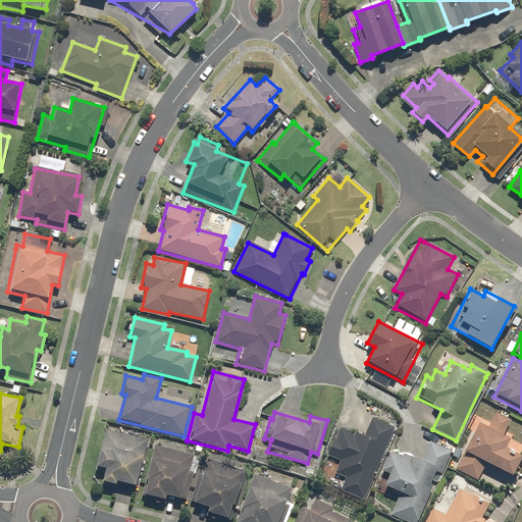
[(488,427),(476,422),(455,469),(478,479),(484,465),(512,477),(521,455),(521,453),(506,446),(509,438),(504,436),(511,419),(496,412),(488,427)]
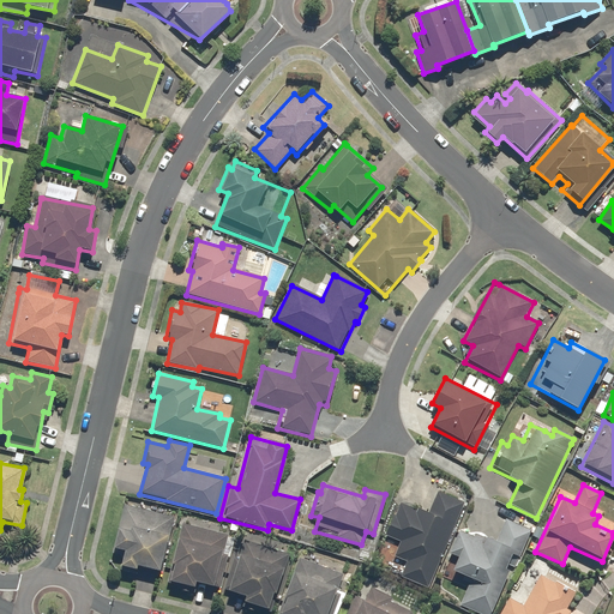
[(427,591),(461,504),(437,493),(428,513),(397,501),(385,534),(401,540),(393,558),(407,564),(399,581),(427,591)]
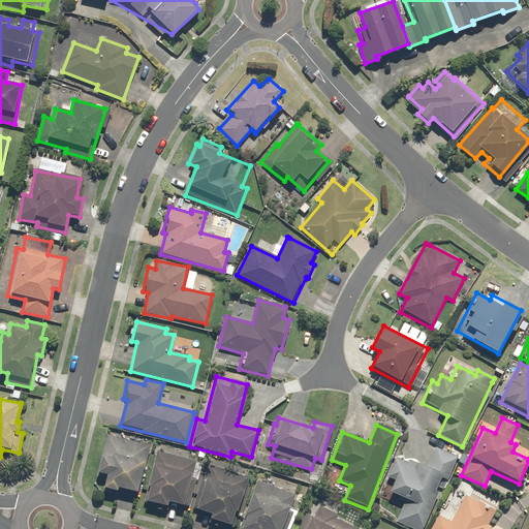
[(139,493),(153,440),(115,431),(113,438),(105,436),(95,476),(104,478),(101,489),(117,493),(118,488),(139,493)]
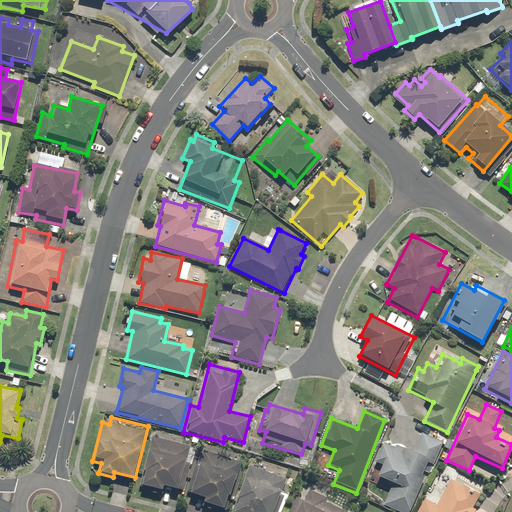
[(396,448),(382,442),(374,462),(380,465),(375,477),(393,484),(384,506),(399,511),(409,511),(429,463),(433,465),(442,442),(423,434),(415,452),(397,445),(396,448)]
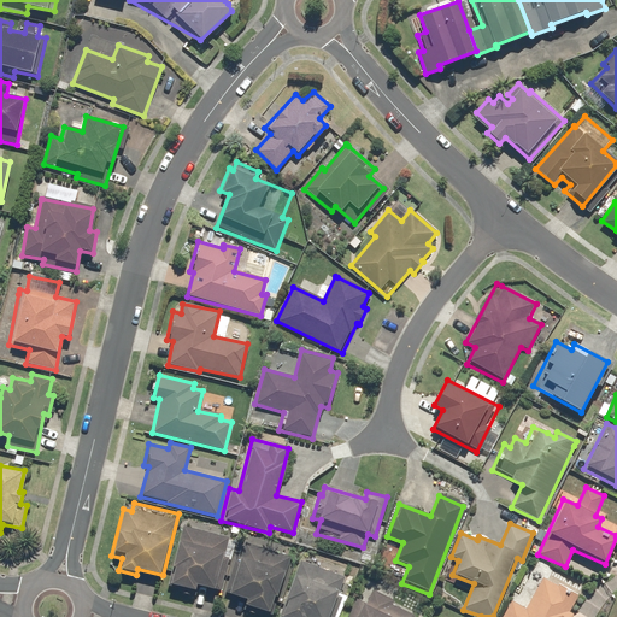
[(229,538),(183,526),(181,526),(170,566),(172,566),(166,589),(195,597),(199,586),(216,589),(229,538)]
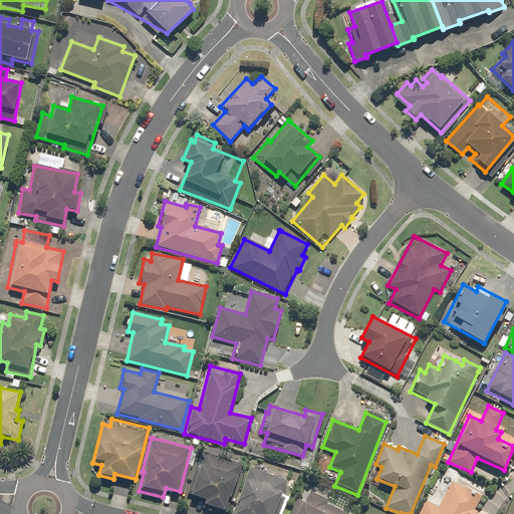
[(241,464),(207,453),(204,453),(200,465),(197,464),(188,495),(205,500),(202,509),(216,513),(219,513),(220,510),(226,512),(241,464)]
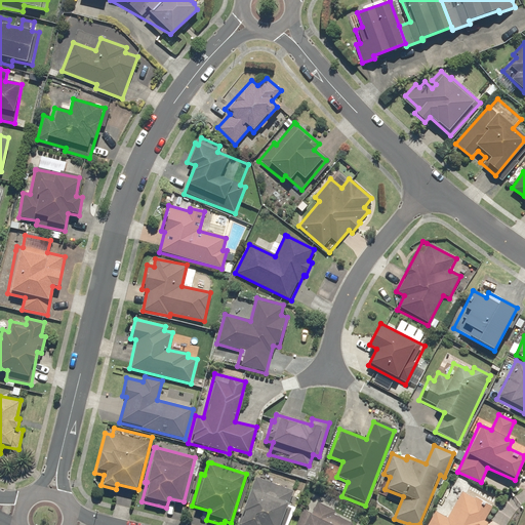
[(293,491),(255,476),(253,476),(235,523),(238,524),(287,524),(295,508),(288,505),(293,491)]
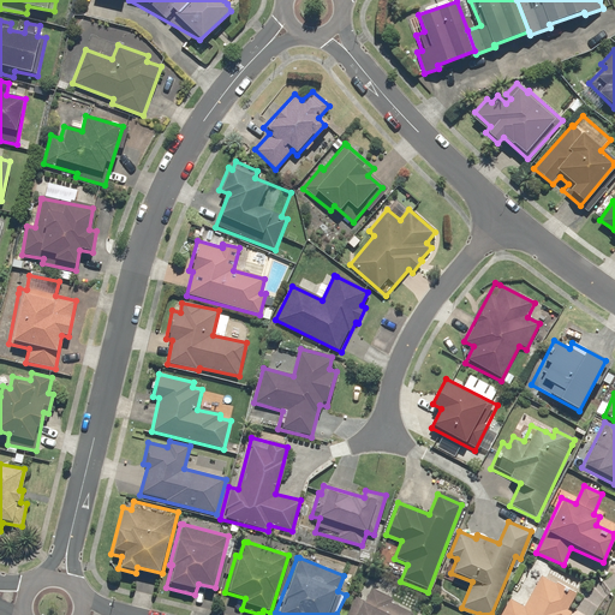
[(575,595),(541,577),(526,605),(509,596),(499,614),(569,614),(572,613),(567,609),(575,595)]
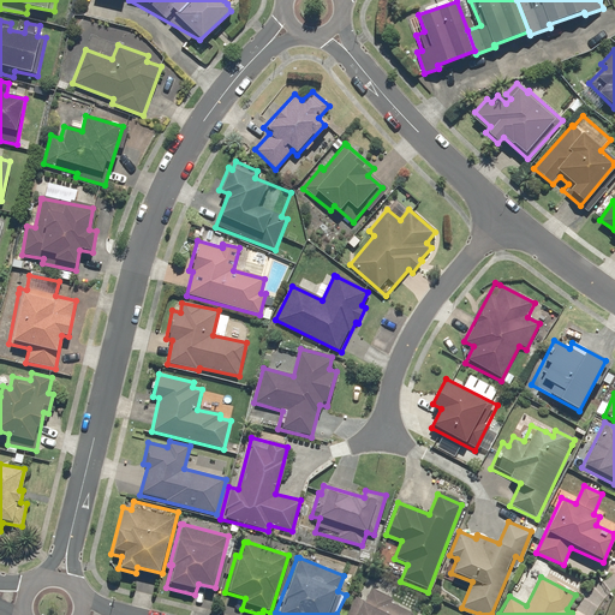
[(360,598),(354,596),(346,614),(412,614),(416,609),(404,604),(401,609),(390,603),(393,598),(366,586),(360,598)]
